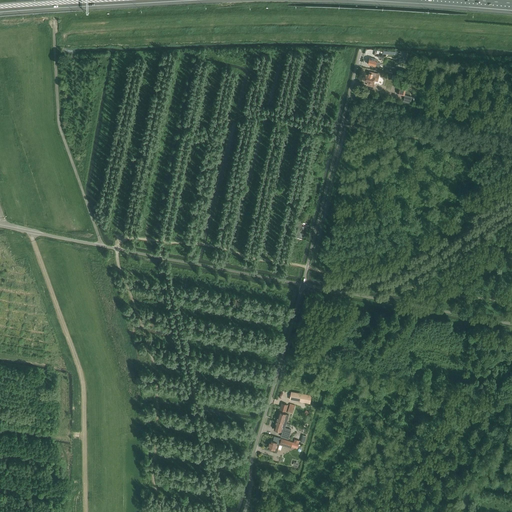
[(381,64),(376,62),(377,59),(370,58),(368,64),(375,66),(376,65),(379,66),(379,65),(381,65),(381,64)]
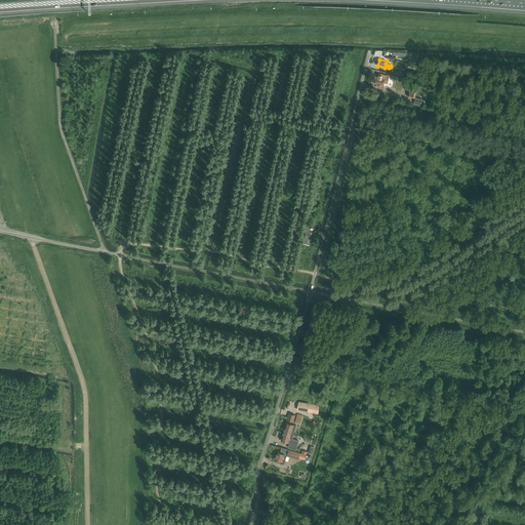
[(389,76),(379,74),(378,77),(375,76),(375,77),(373,78),(373,81),(374,82),(377,83),(376,87),(382,89),(384,86),(382,85),(384,82),(388,83),(389,76)]
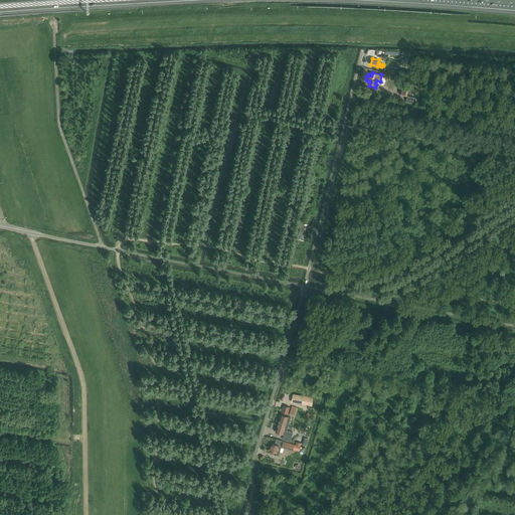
[(402,87),(400,95),(408,96),(409,89),(402,87)]
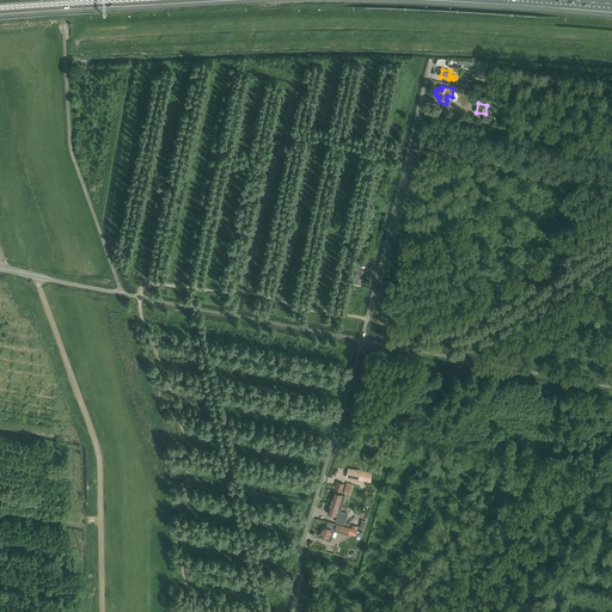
[(483,121),(493,123),(494,116),(485,114),(483,121)]
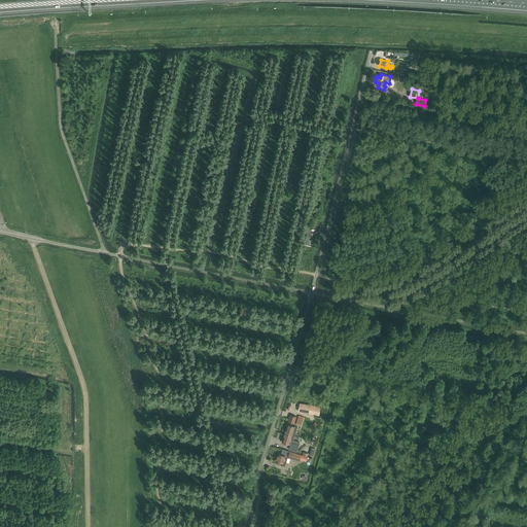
[(338,149),(336,148),(337,143),(334,142),(334,143),(330,143),(329,146),(332,147),(331,149),(330,149),(328,155),(330,155),(329,156),(332,157),(335,152),(337,153),(338,149)]
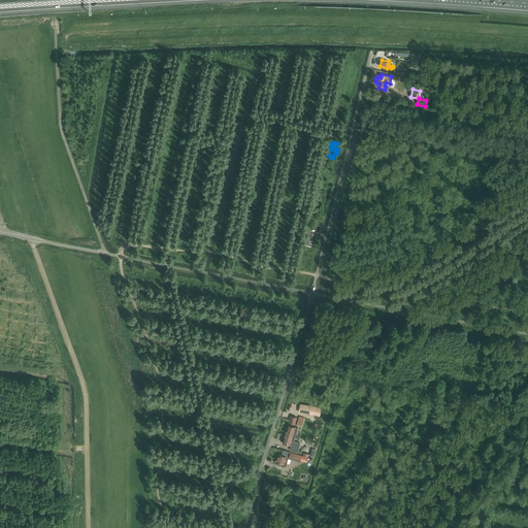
[(305,228),(304,233),(307,234),(305,244),(308,244),(308,243),(310,244),(314,234),(310,233),(311,230),(305,228)]
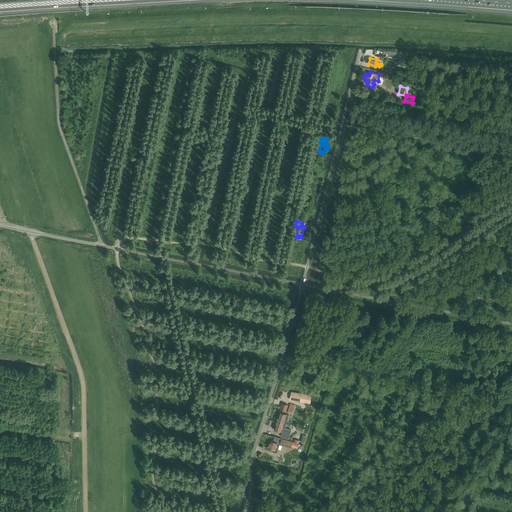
[(312,395),(292,392),(290,400),(310,404),(312,395)]
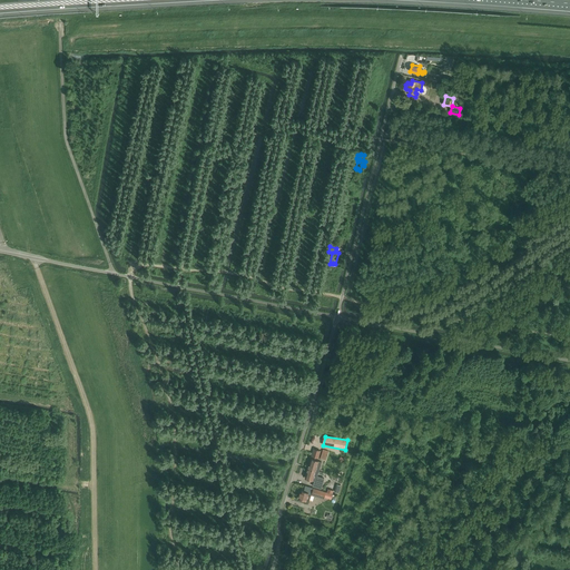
[(322,462),(311,459),(308,469),(320,472),(322,462)]
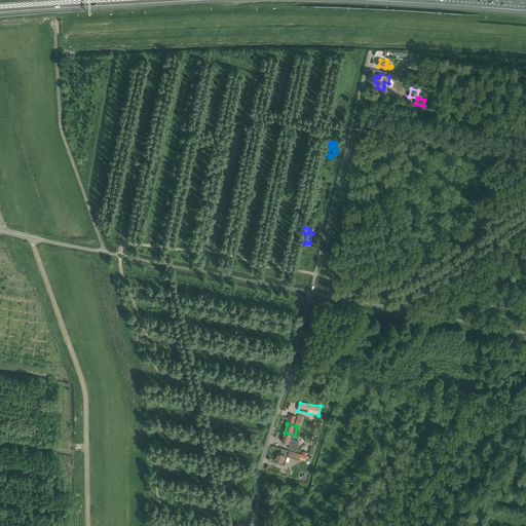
[(295,436),(285,433),(282,441),(290,444),(289,449),(297,451),(299,442),(293,440),(295,436)]
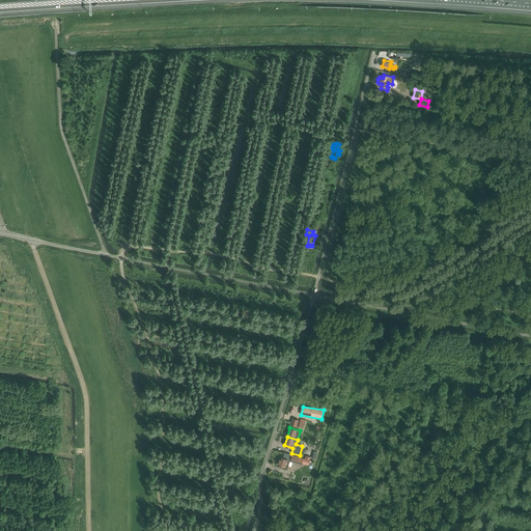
[(291,462),(302,465),(304,458),(285,453),(283,458),(281,457),(278,465),(287,468),(287,470),(288,470),(291,462)]
